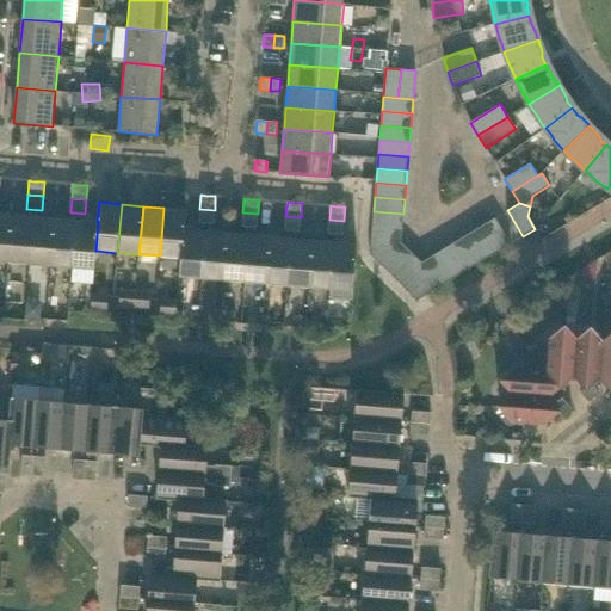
[(185,229),(186,210),(164,208),(160,255),(181,258),(184,229),(185,229)]
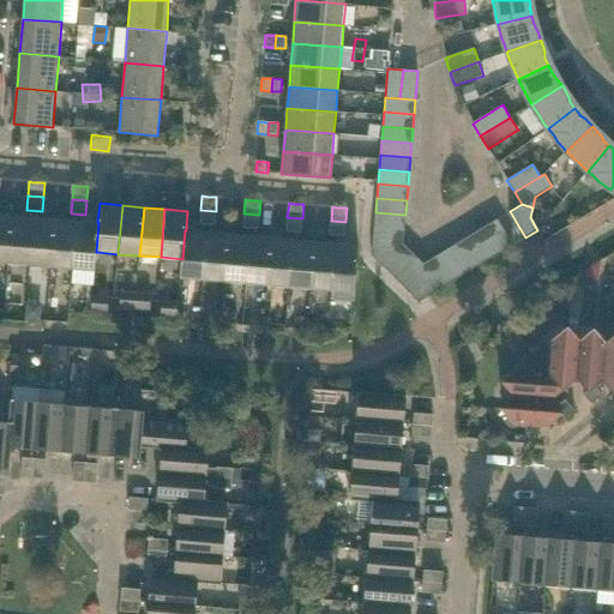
[(215,226),(216,211),(200,210),(199,224),(215,226)]
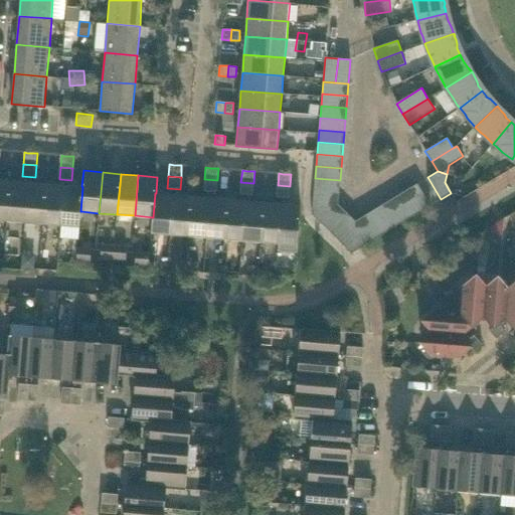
[(339,192),(340,180),(315,178),(314,190),(339,192)]
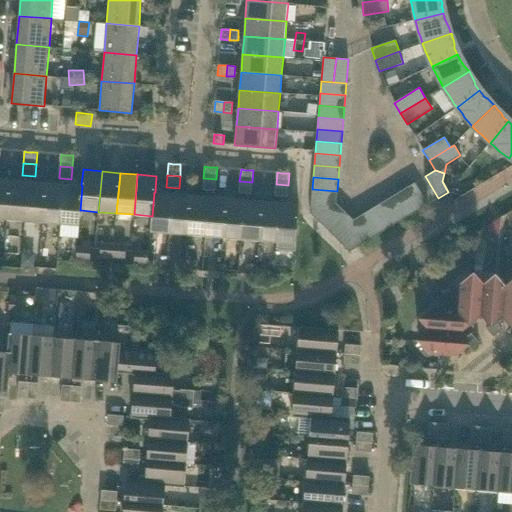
[(0,219),(7,220),(10,180),(0,178),(0,219)]
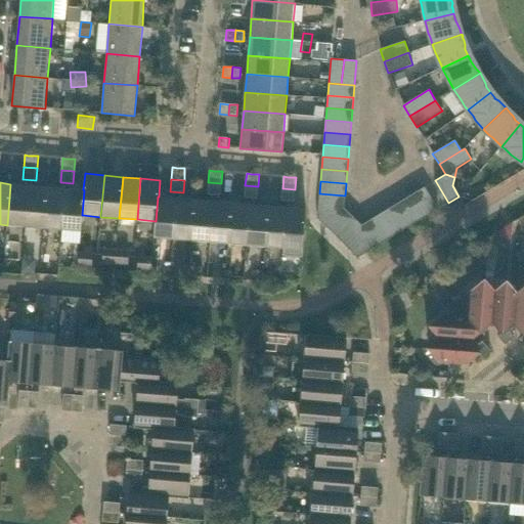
[(220,195),(221,183),(208,182),(207,194),(220,195)]
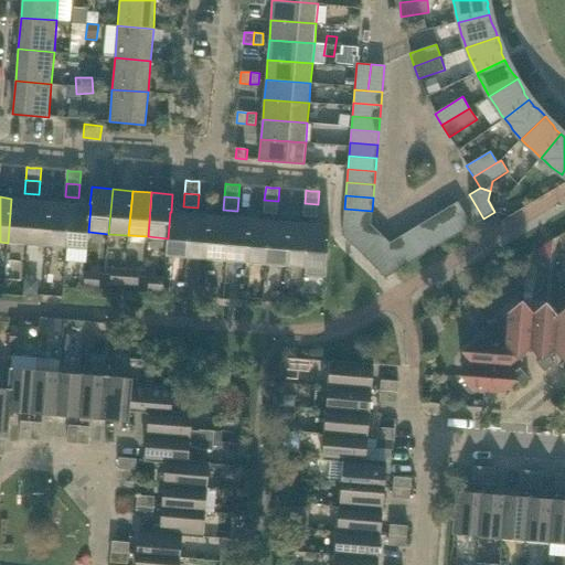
[(28,244),(31,200),(11,199),(8,243),(28,244)]
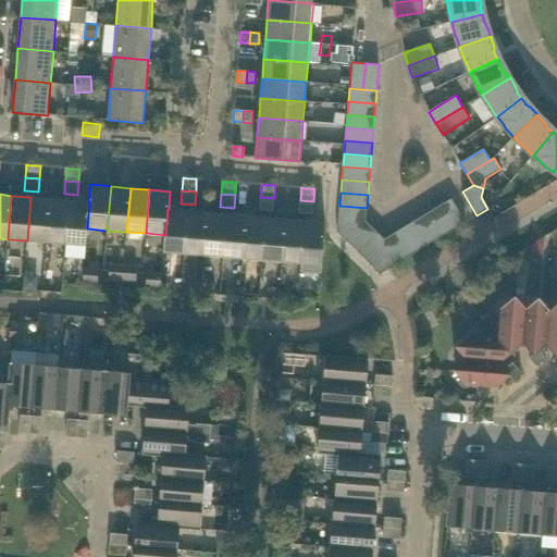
[(47,243),(50,199),(31,197),(27,240),(47,243)]
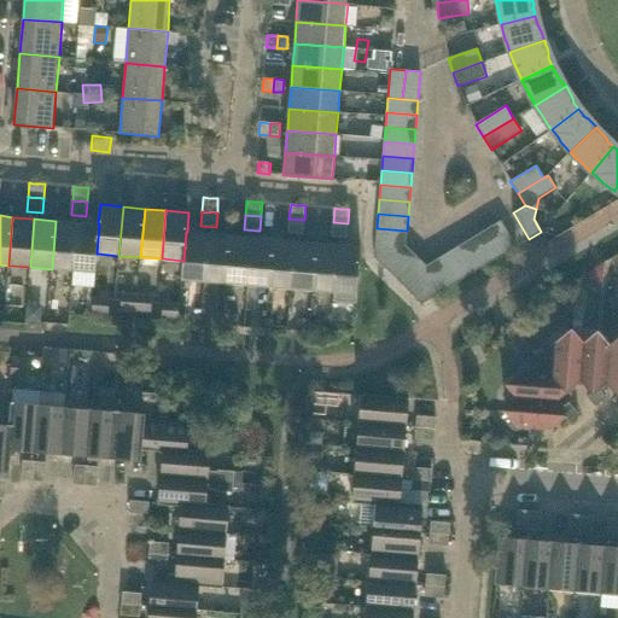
[(303,234),(304,220),(289,219),(287,233),(303,234)]
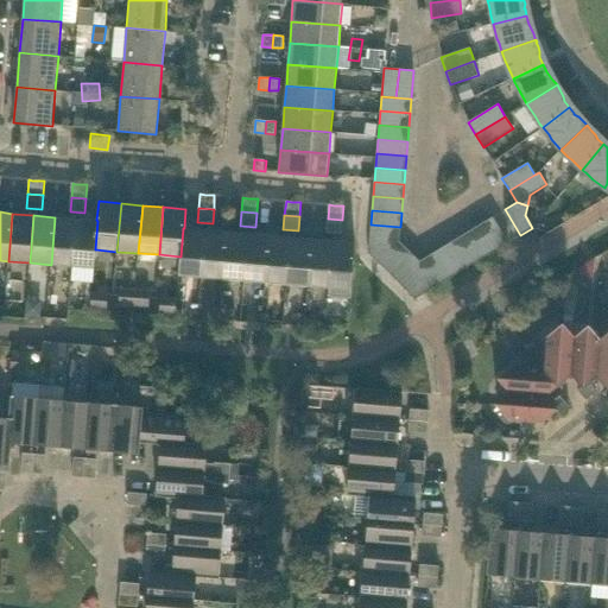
[(495,249),(508,242),(493,216),(480,225),(495,249)]
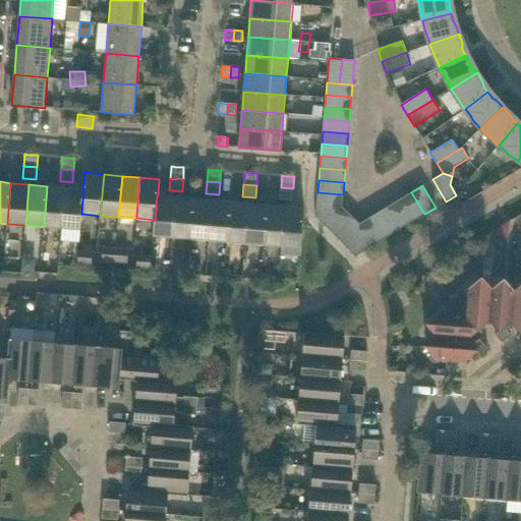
[(62,228),(65,187),(47,186),(44,227),(62,228)]
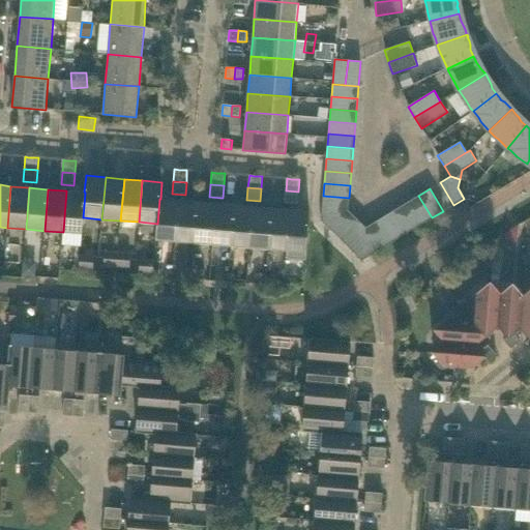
[(85,193),(84,192),(66,190),(63,232),(82,234),(84,217),(83,217),(85,193)]
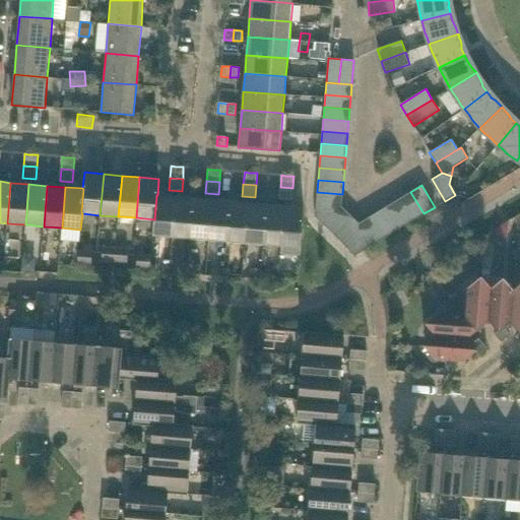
[(291,200),(293,188),(280,187),(279,199),(291,200)]
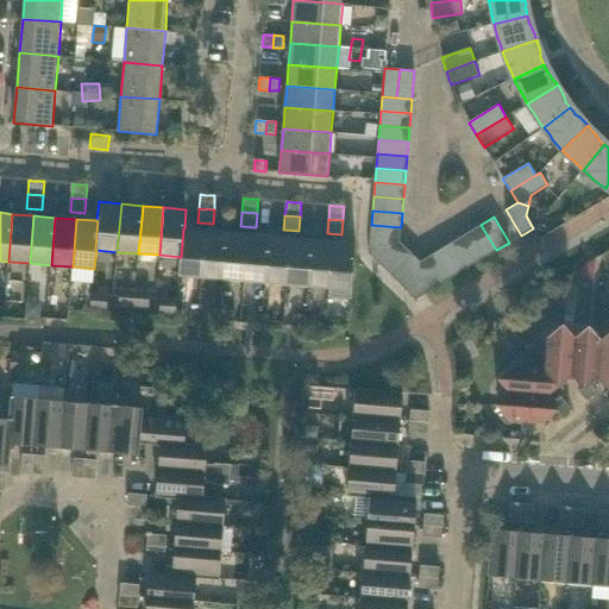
[(400,242),(401,227),(371,225),(369,253),(400,242)]
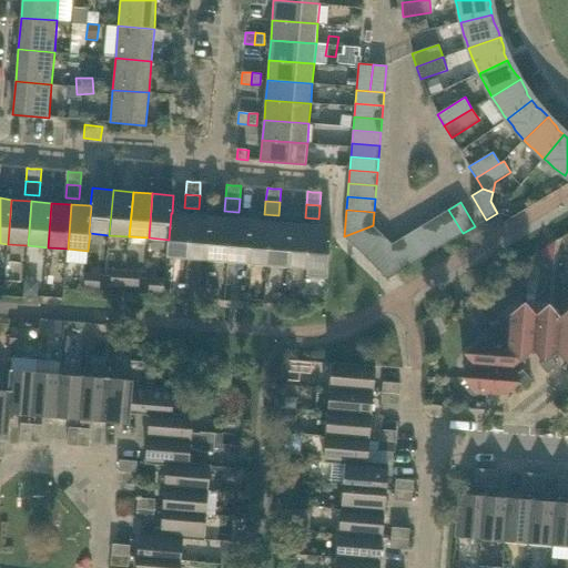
[(452,241),(463,233),(448,210),(437,216),(452,241)]
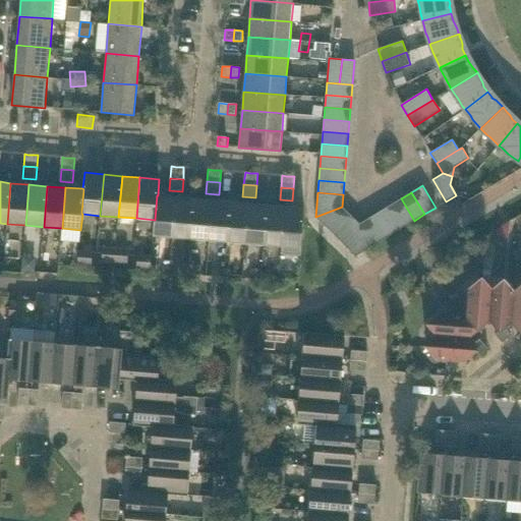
[(175,196),(158,195),(157,195),(155,220),(153,236),(171,237),(175,196)]
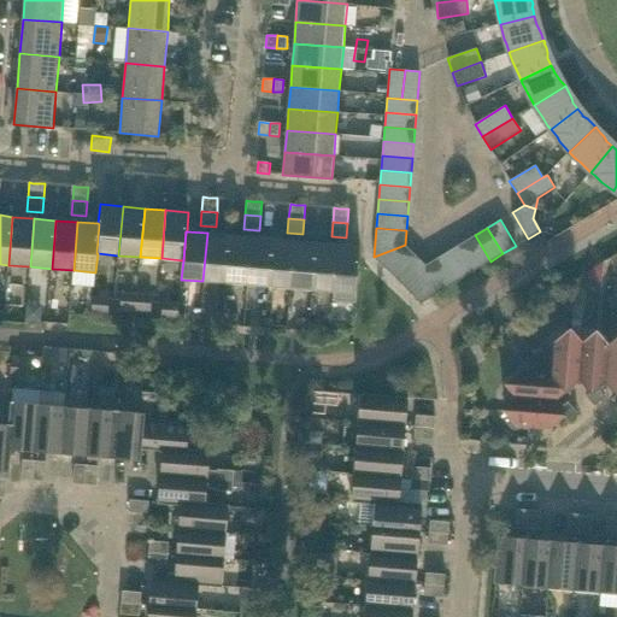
[(225,283),(229,235),(207,233),(203,281),(225,283)]
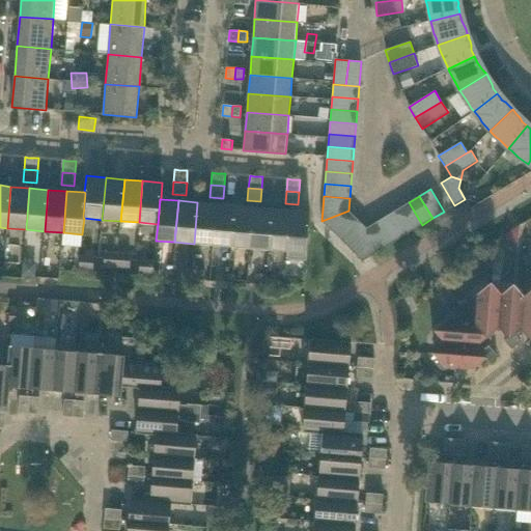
[(213,245),(216,203),(197,202),(194,244),(213,245)]
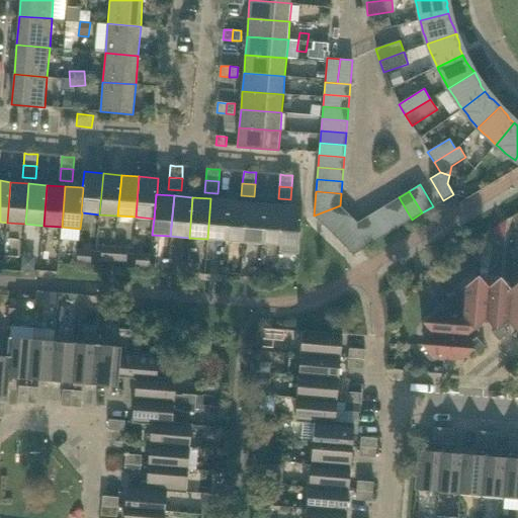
[(402,226),(412,220),(399,197),(389,203),(402,226)]
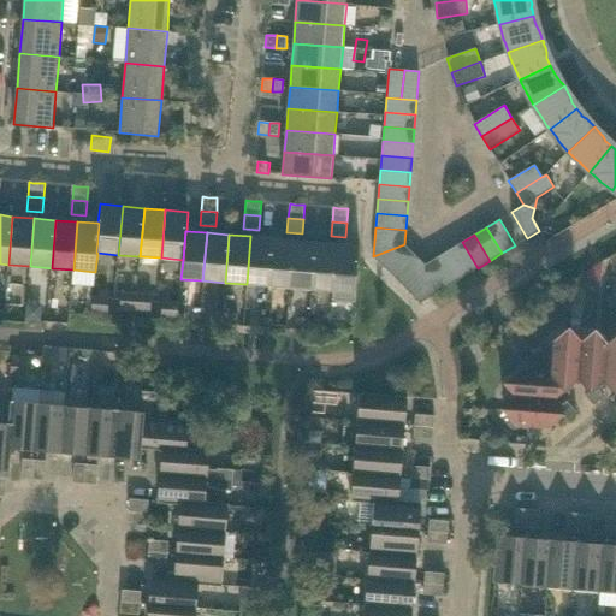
[(268,286),(272,238),(250,236),(247,284),(268,286)]
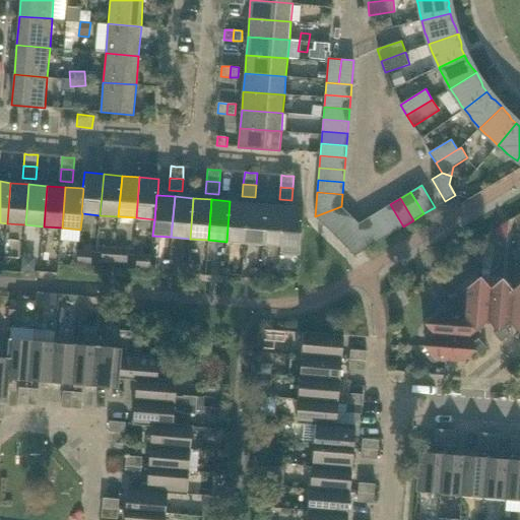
[(245,244),(248,202),(230,201),(226,242),(245,244)]
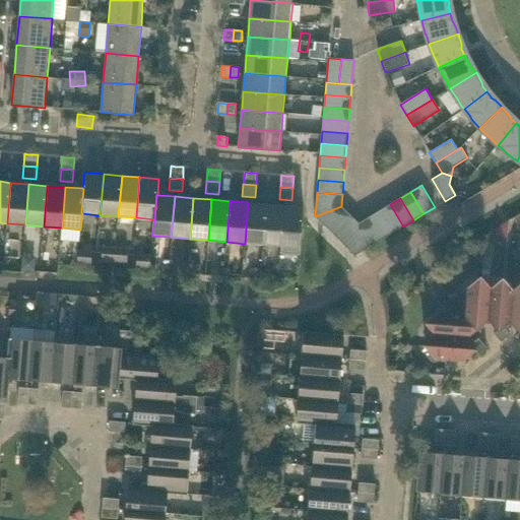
[(263,245),(266,204),(248,202),(245,244),(263,245)]
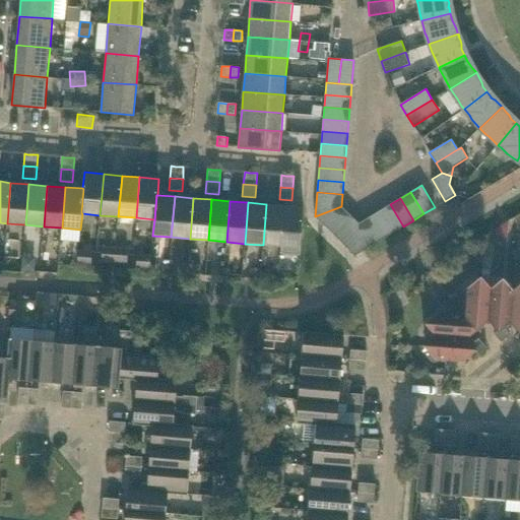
[(281,247),(284,205),(266,204),(263,245),(281,247)]
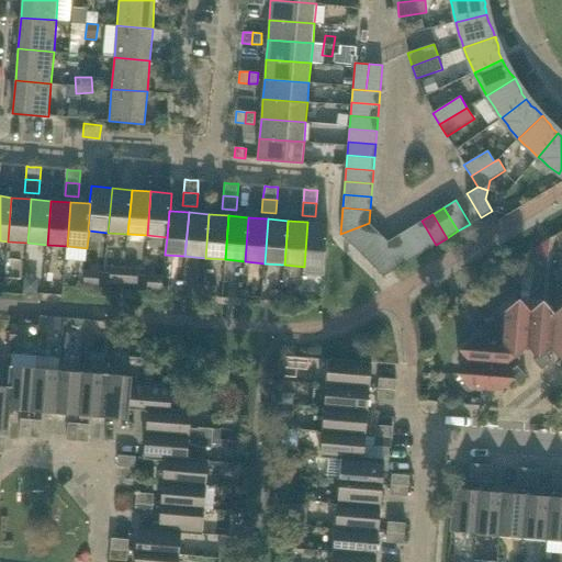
[(425,251),(436,245),(422,221),(411,227),(425,251)]
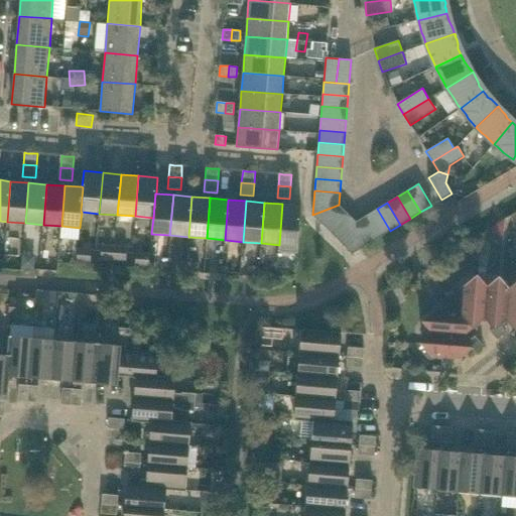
[(298,246),(301,206),(282,204),(279,245),(298,246)]
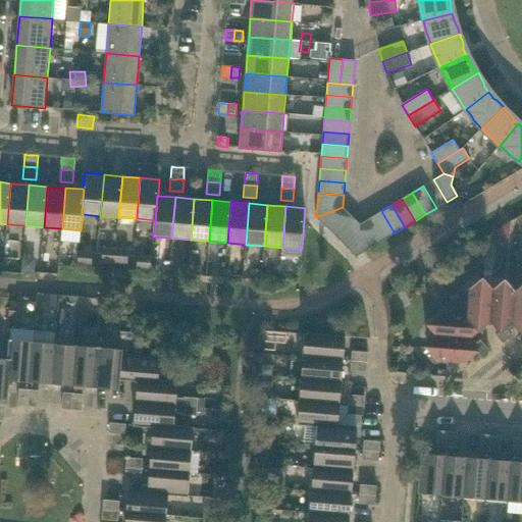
[(333,233),(351,215),(343,207),(316,217),(333,233)]
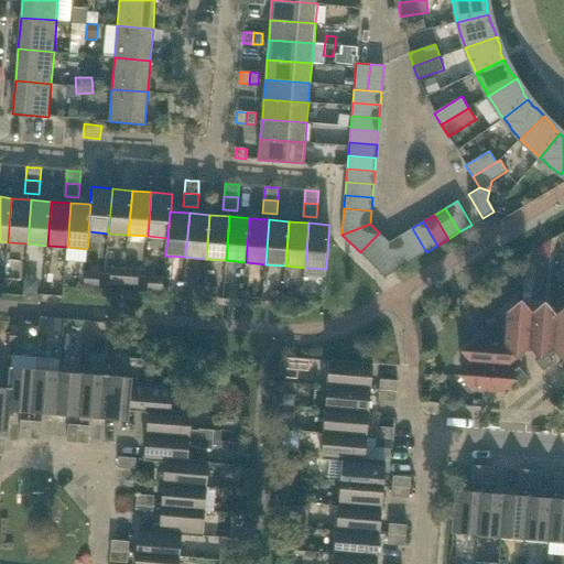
[(414,259),(426,252),(412,228),(400,236),(414,259)]
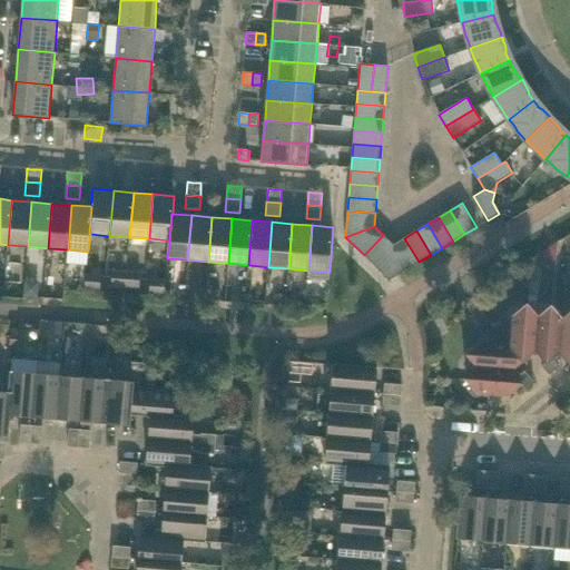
[(389,279),(393,245),(383,235),(364,255),(389,279)]
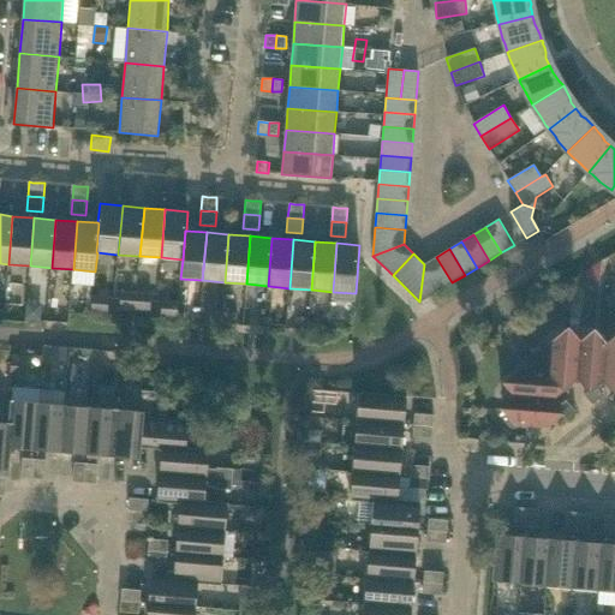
[(419,302),(452,282),(436,257),(424,264),(419,302)]
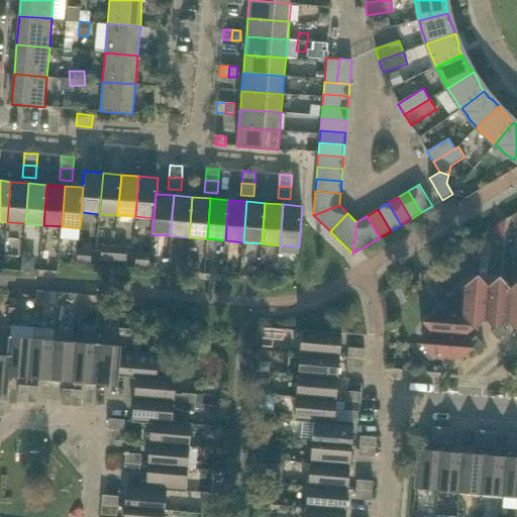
[(41,248),(23,246),(21,264),(39,265),(41,248)]
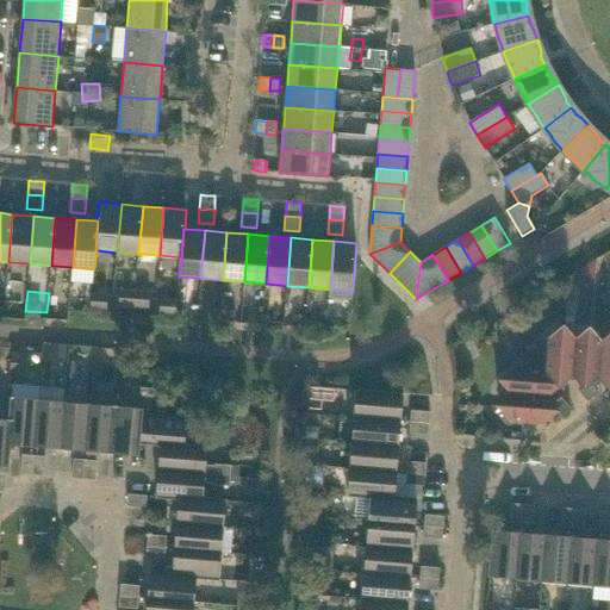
[(135,306),(136,292),(120,291),(119,306),(135,306)]
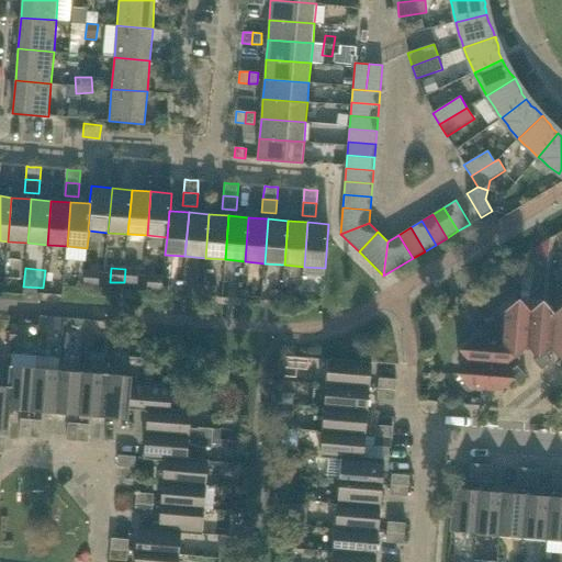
[(137,283),(138,270),(125,269),(124,282),(137,283)]
